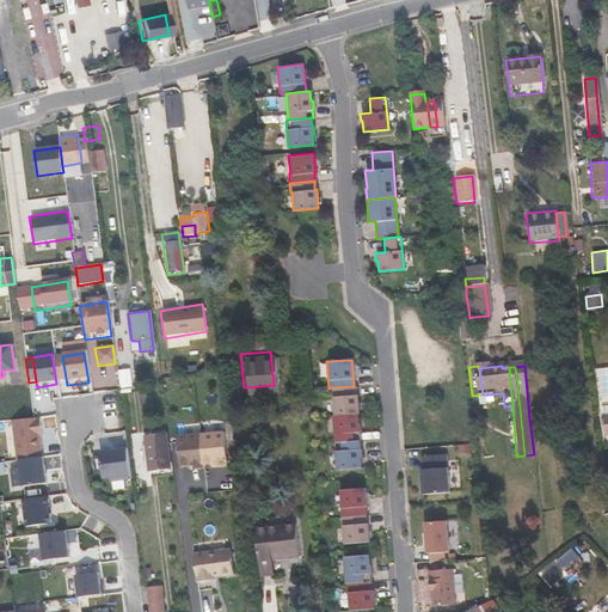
[(332,415),(356,414),(358,414),(357,395),(355,395),(355,386),(354,386),(330,387),(330,397),(331,397),(332,415)]
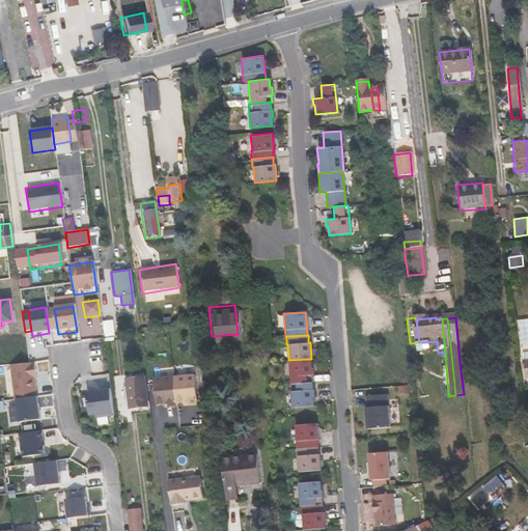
[(311,383),(310,374),(312,374),(311,368),(310,368),(309,359),(288,360),(287,360),(289,384),(311,383)]
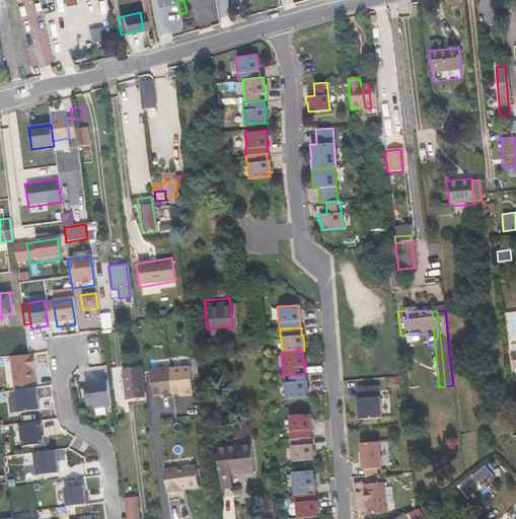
[(12,389),(35,385),(30,354),(7,358),(12,389)]
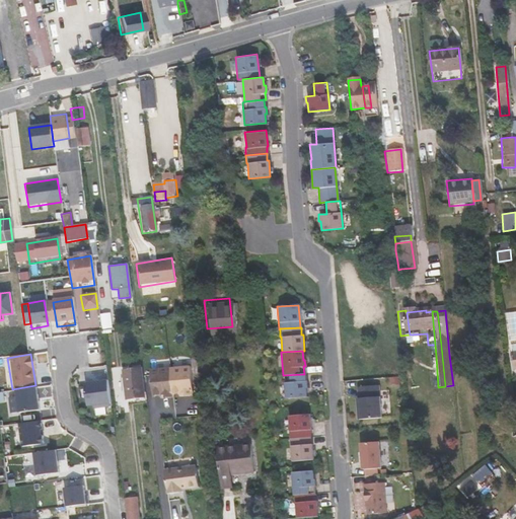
[(187,365),(147,369),(149,393),(161,392),(162,396),(169,395),(169,392),(181,391),(182,394),(190,393),(187,365)]
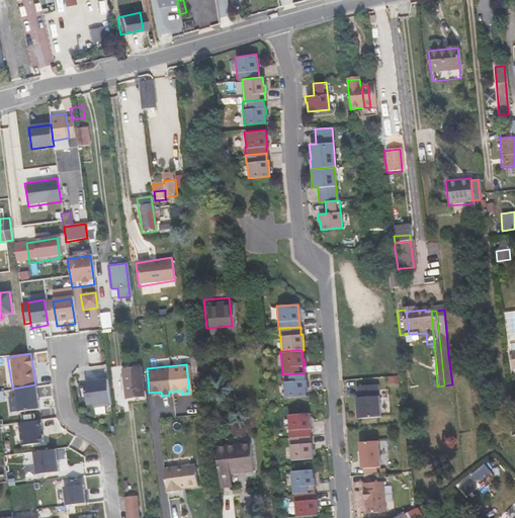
[(142,399),(139,366),(120,368),(125,401),(142,399)]
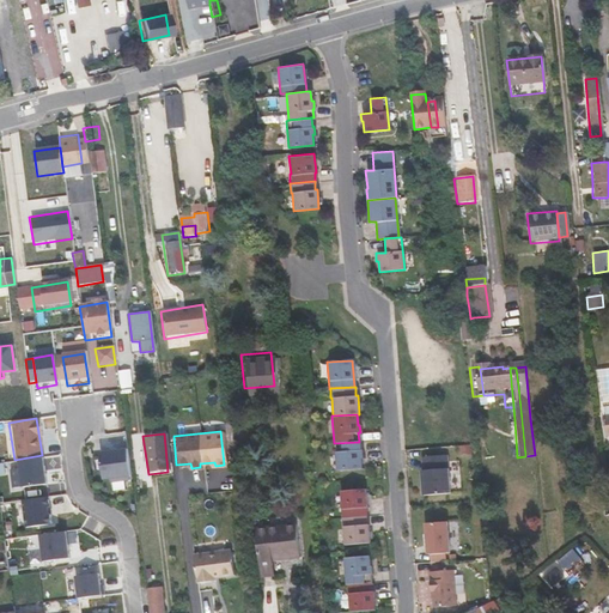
[(334,443),(333,443),(335,471),(360,468),(360,457),(361,457),(360,450),(359,450),(359,442),(334,443)]
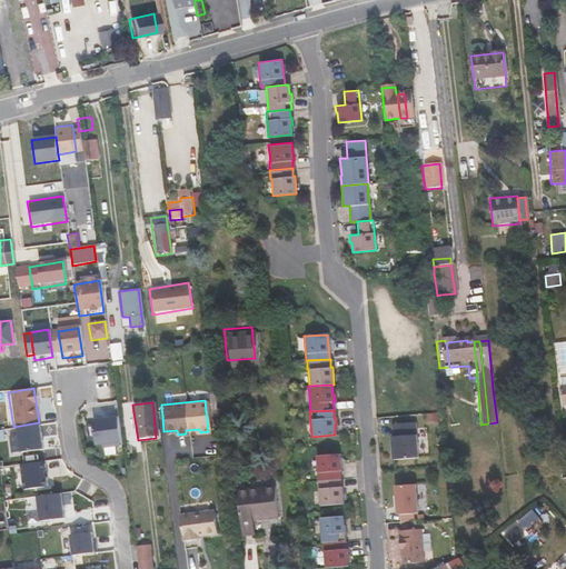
[(117,417),(92,421),(97,450),(121,447),(117,417)]
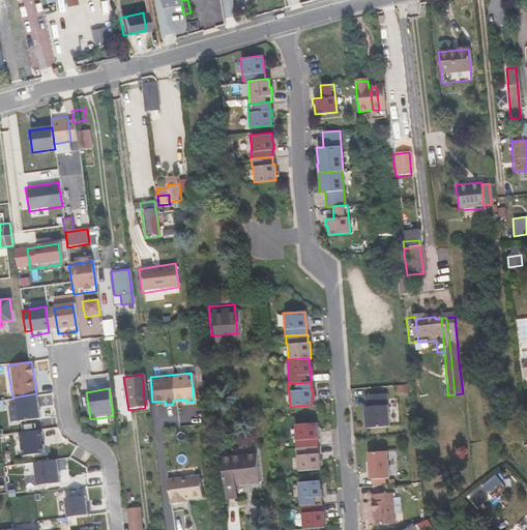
[(363,395),(364,407),(363,407),(364,428),(388,425),(385,393),(363,395)]
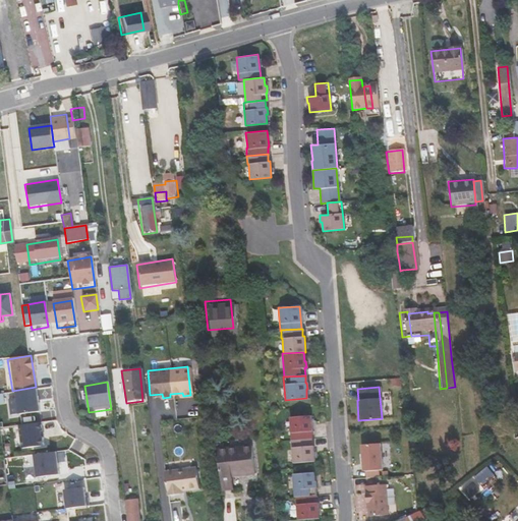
[(18,417),(39,414),(35,391),(14,394),(18,417)]
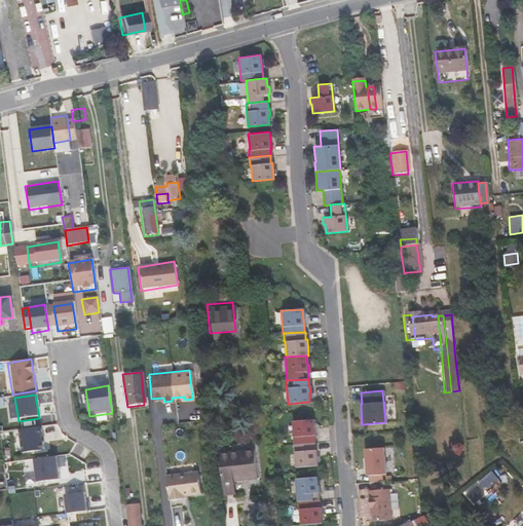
[(292,438),(292,445),(312,444),(313,444),(312,436),(313,436),(312,419),(291,421),(292,438)]
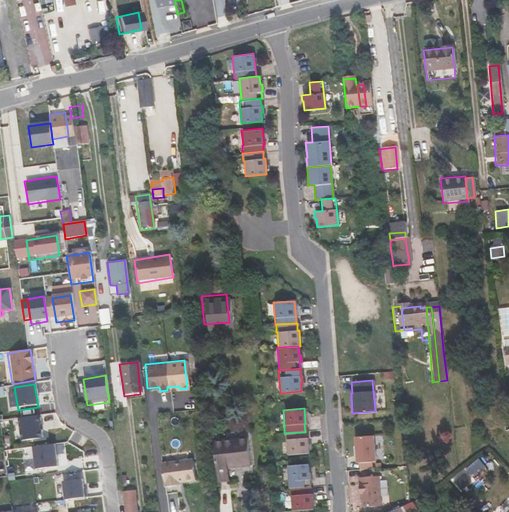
[(404,418),(404,413),(400,413),(401,422),(410,421),(410,418),(404,418)]
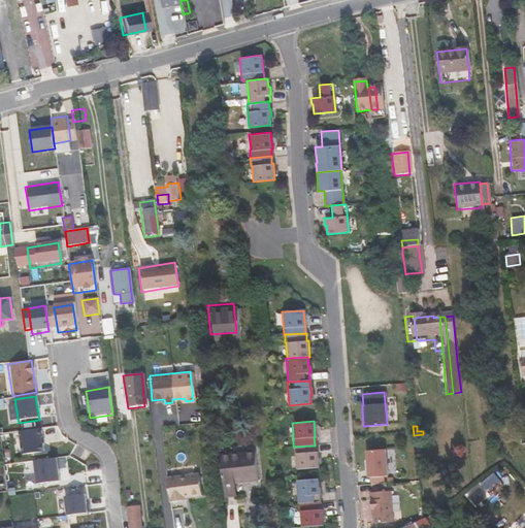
[(19,432),(23,458),(43,455),(39,429),(19,432)]
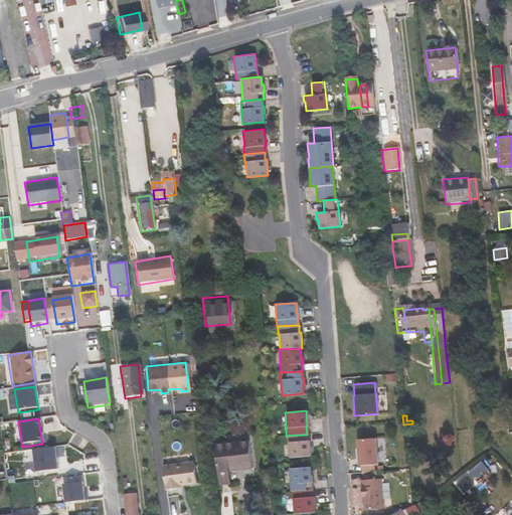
[(286,436),(285,436),(286,444),(287,443),(289,458),(309,457),(308,441),(307,441),(306,435),(286,436)]
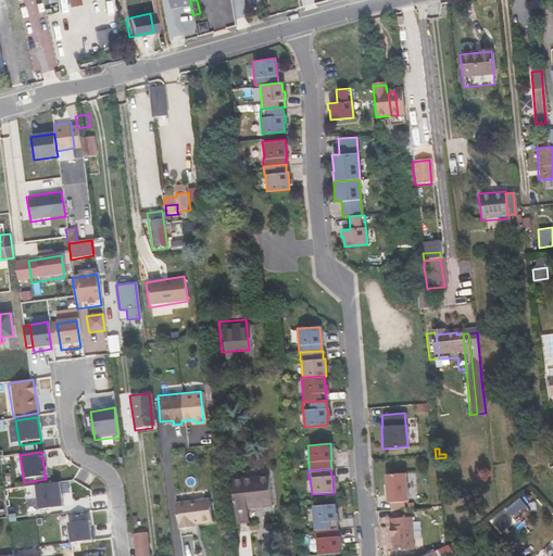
[(404,474),(385,475),(387,503),(406,501),(404,474)]
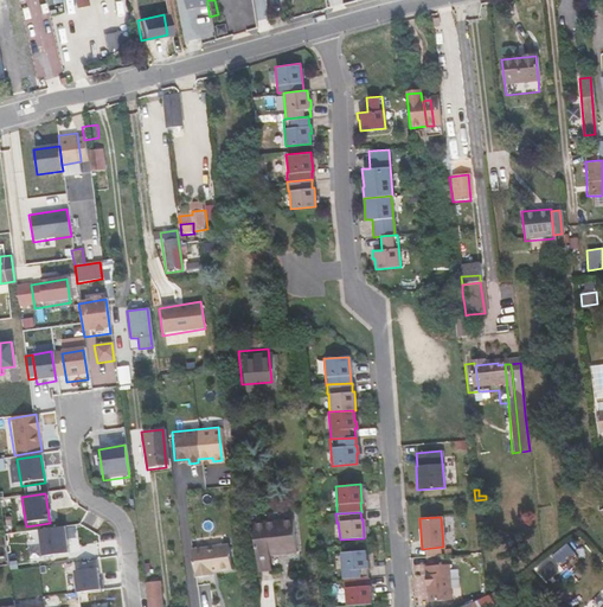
[(295,553),(292,519),(251,523),(257,573),(269,570),(268,555),(295,553)]
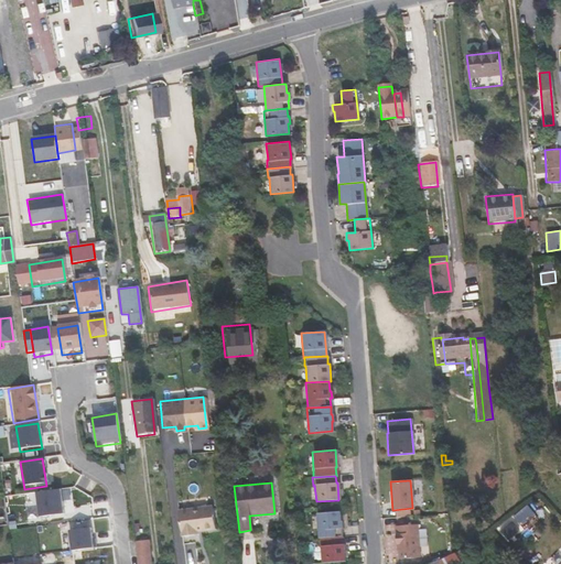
[(60,488),(33,492),(38,520),(64,516),(60,488)]
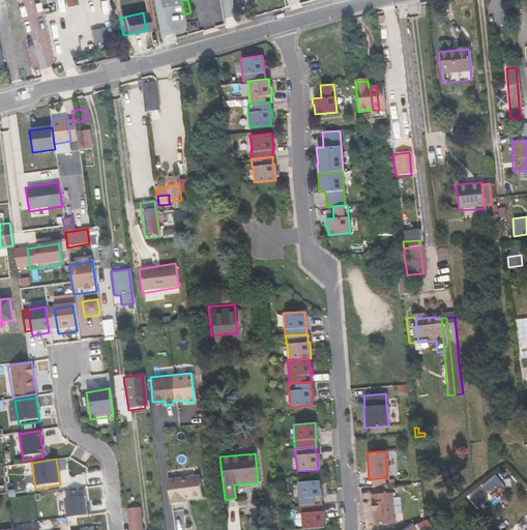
[(198,475),(166,479),(169,504),(180,502),(180,500),(201,497),(198,475)]
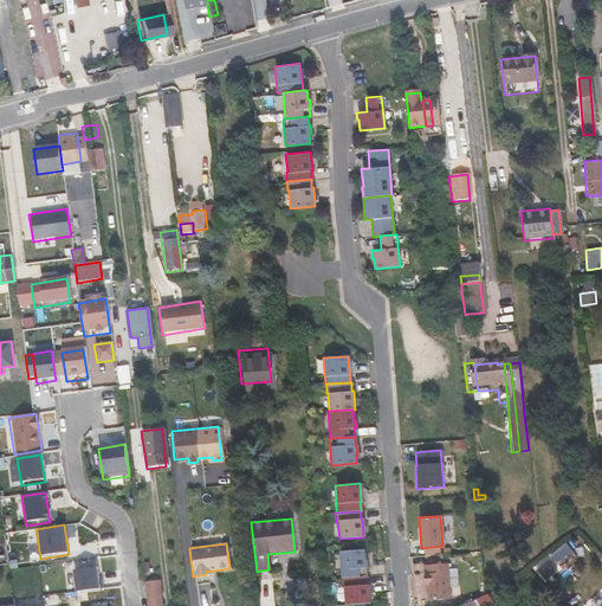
[(341,579),(342,579),(366,577),(366,568),(367,568),(366,560),(364,560),(363,549),(338,552),(341,579)]
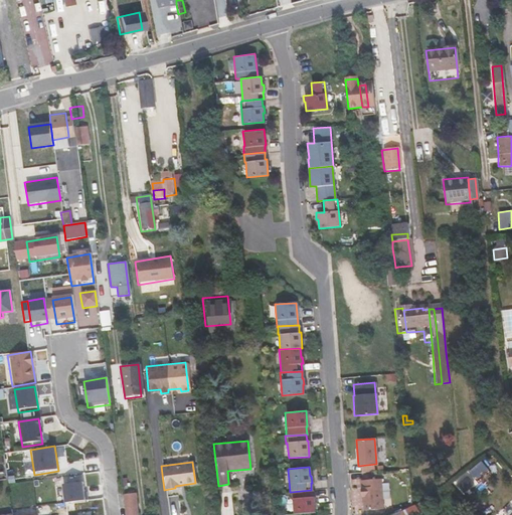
[(468,476),(458,485),(464,492),(474,483),(468,476)]
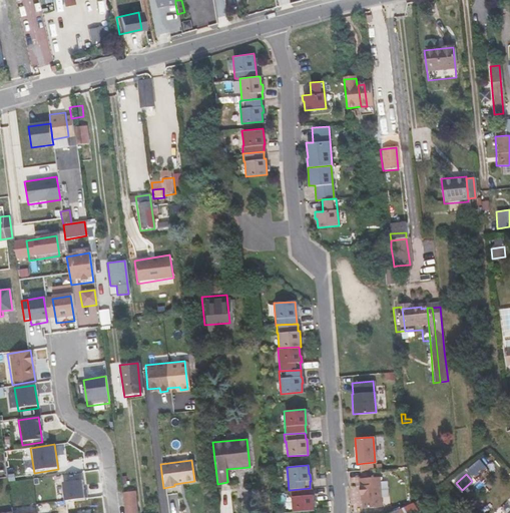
[(378,477),(358,478),(360,494),(361,494),(362,508),(381,506),(378,477)]
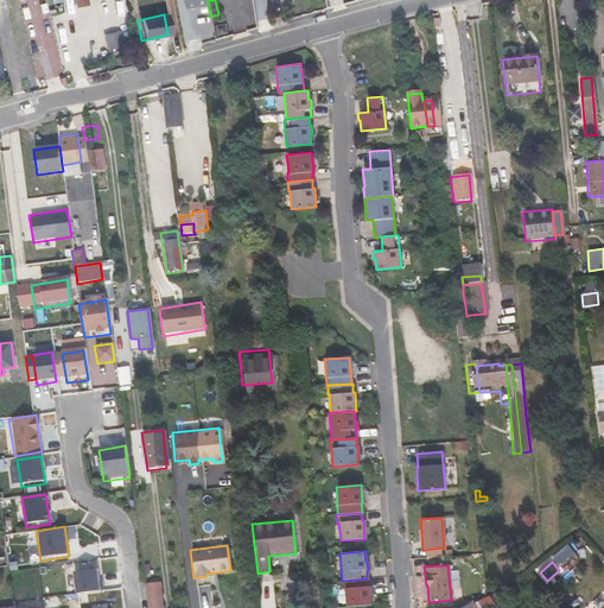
[(97,568),(74,571),(78,600),(102,596),(97,568)]
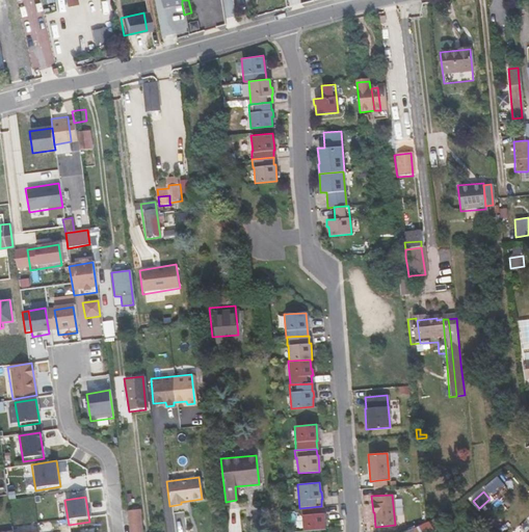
[(321,506),(300,508),(300,515),(301,515),(302,531),(324,530),(323,513),(322,513),(321,506)]
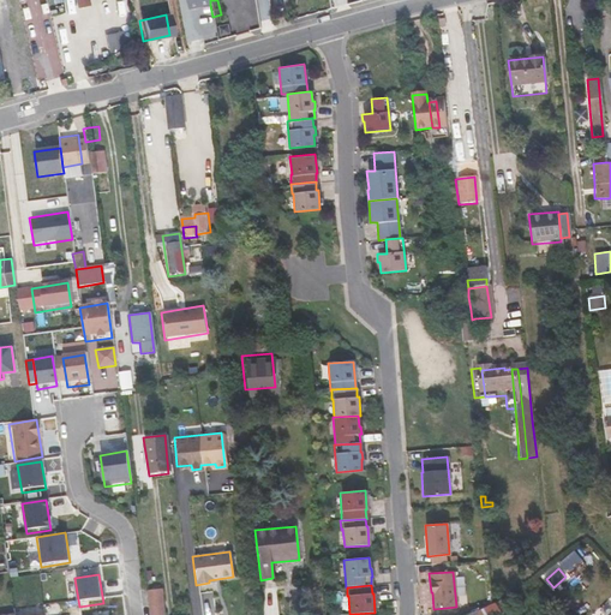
[(163,614),(161,589),(147,591),(148,614),(163,614)]
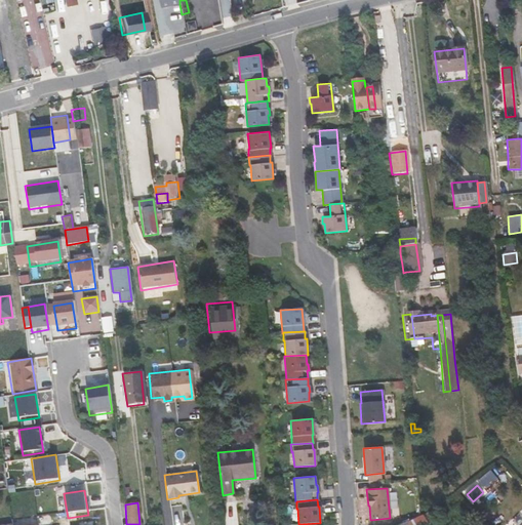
[(416,517),(397,524),(431,524),(423,516),(416,517)]
